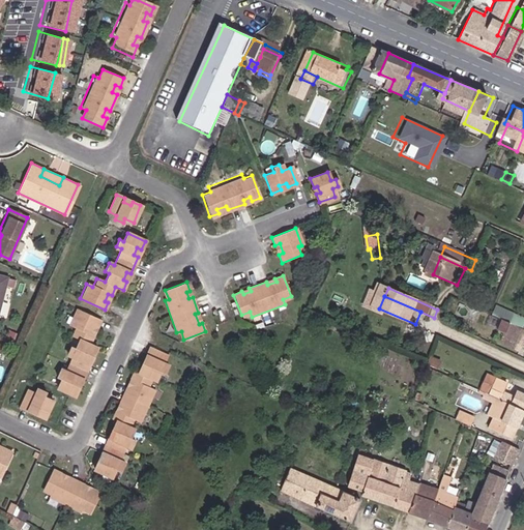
[(92,325),(97,327),(100,319),(75,307),(68,323),(75,326),(69,335),(79,340),(75,347),(70,346),(67,353),(73,356),(65,373),(60,370),(57,377),(61,379),(57,388),(75,395),(79,387),(75,385),(78,378),(82,379),(89,363),(86,362),(89,353),(93,355),(96,347),(89,344),(93,334),(89,333),(92,325)]
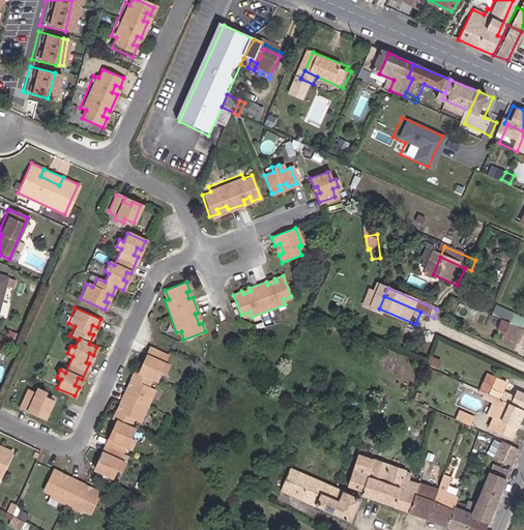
[(523,330),(503,322),(499,332),(508,336),(505,346),(523,353),(523,350),(523,330)]
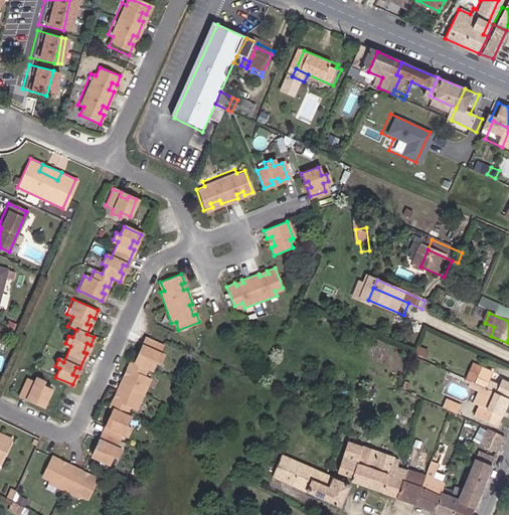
[(125,447),(120,445),(127,428),(132,430),(136,422),(132,420),(136,412),(132,410),(136,403),(142,405),(156,374),(150,371),(153,364),(157,365),(161,357),(165,358),(168,351),(163,349),(166,341),(149,334),(146,341),(150,343),(147,350),(143,348),(139,357),(134,355),(131,363),(135,365),(131,373),(127,371),(120,386),(125,388),(121,396),(117,394),(113,403),(117,405),(114,412),(118,414),(115,422),(110,420),(103,437),(107,439),(104,445),(100,444),(96,453),(113,460),(117,451),(122,454),(125,447)]
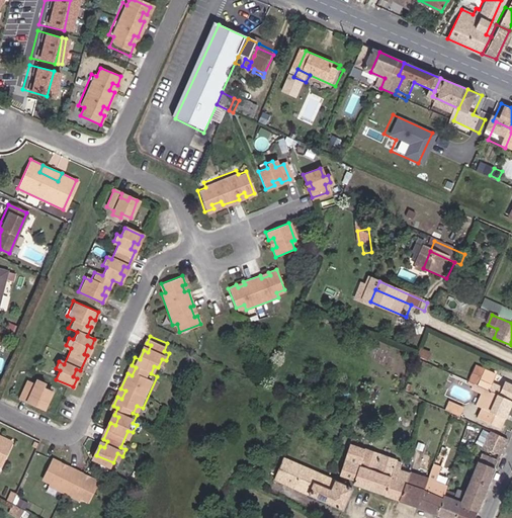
[(128,373),(132,375),(136,367),(132,365),(128,373)]
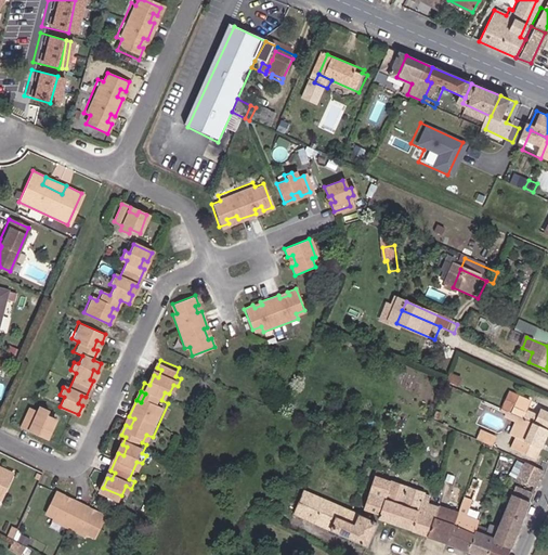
[(531,412),(518,407),(521,399),(509,394),(501,408),(509,412),(538,425),(547,429),(547,411),(533,404),(531,412)]
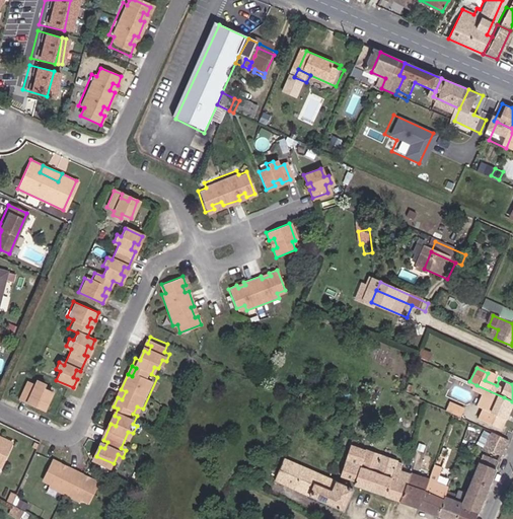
[(35,400),(45,404),(52,387),(44,383),(46,380),(39,377),(35,382),(27,379),(21,394),(28,397),(30,394),(38,397),(35,400)]
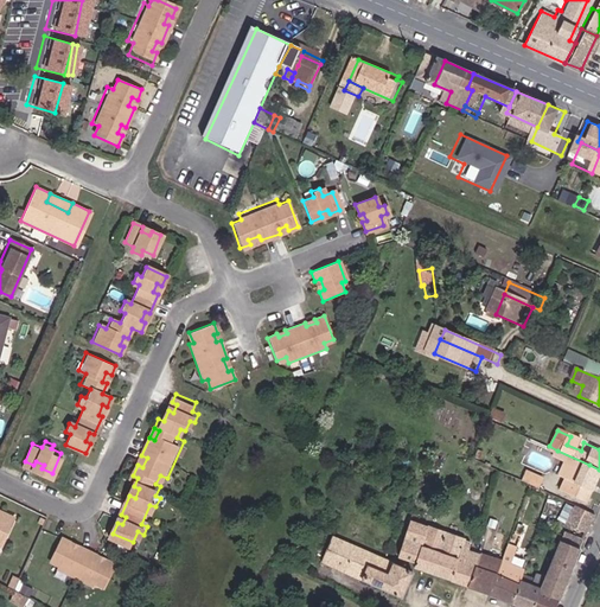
[(555,457),(557,451),(549,446),(546,445),(543,452),(555,457)]
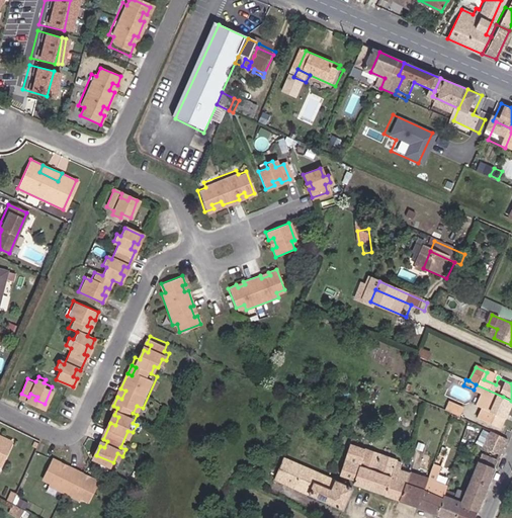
[(491,423),(503,397),(476,384),(474,390),(468,401),(474,403),(468,413),(491,423)]
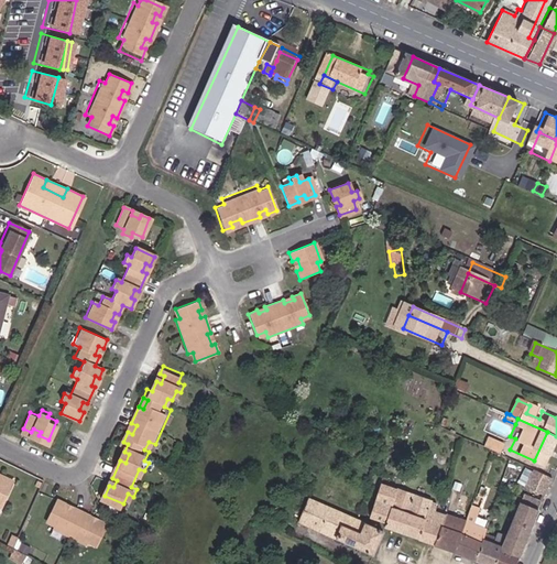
[(474,444),(489,449),(493,441),(479,434),(474,444)]
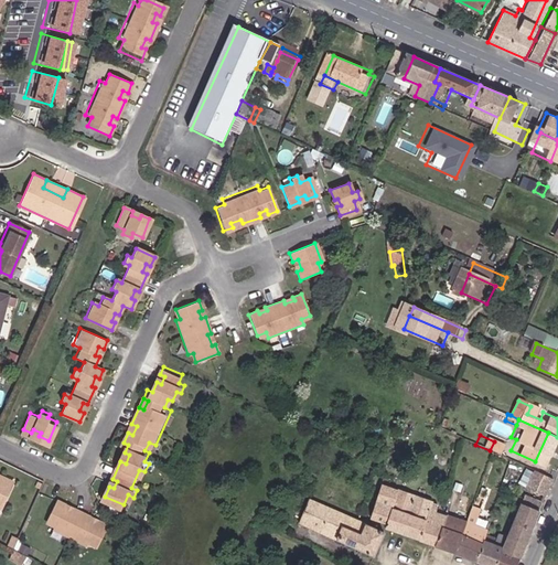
[(0,499),(6,501),(15,477),(0,470),(0,499)]
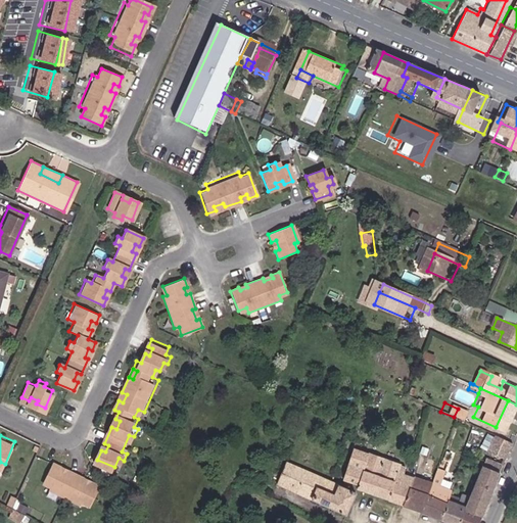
[(491,453),(508,459),(515,442),(499,435),(491,453)]
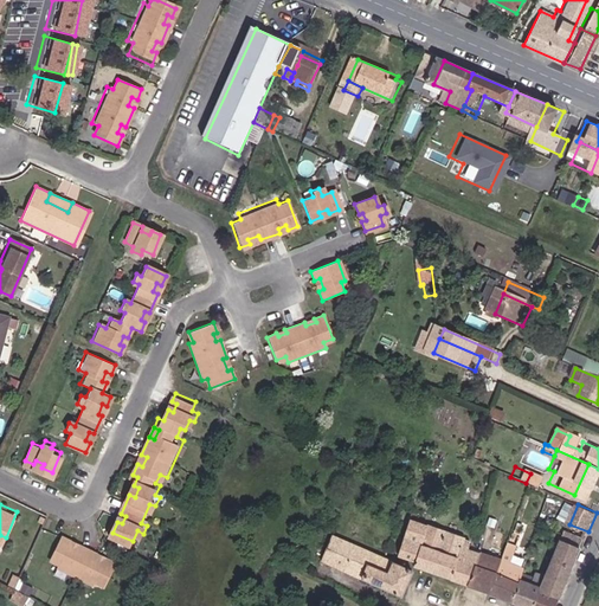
[(480,550),(471,548),(472,539),(412,519),(400,555),(418,562),(416,568),(468,586),(480,550)]
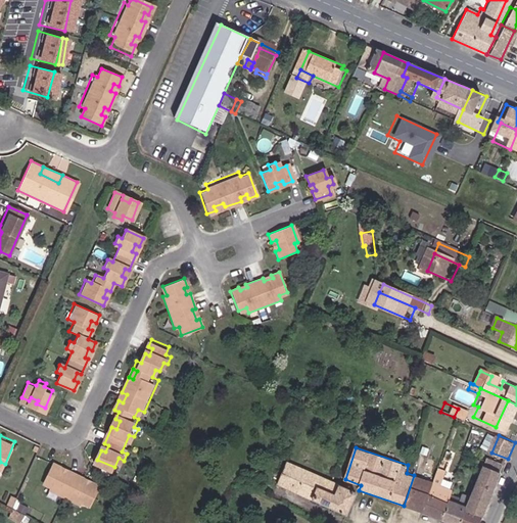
[(95,478),(94,481),(86,478),(88,474),(72,466),(71,470),(63,467),(64,463),(56,459),(46,480),(55,484),(53,488),(83,503),(85,498),(94,503),(104,482),(95,478)]
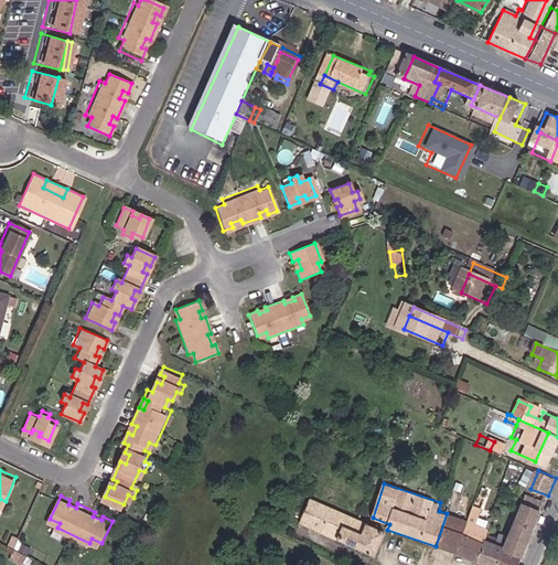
[(524,504),(542,511),(545,502),(527,496),(524,504)]
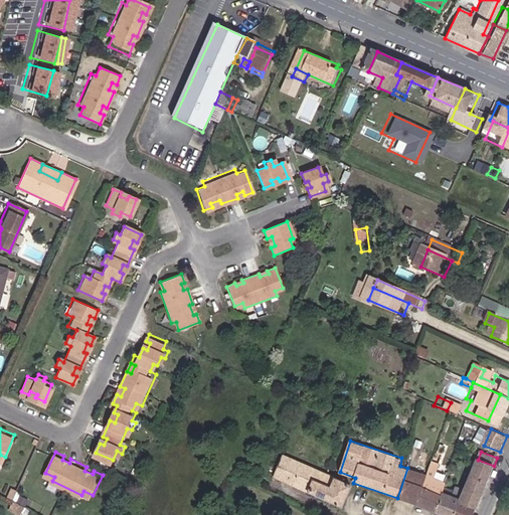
[(351,486),(324,474),(284,456),(276,477),(342,506),(351,486)]
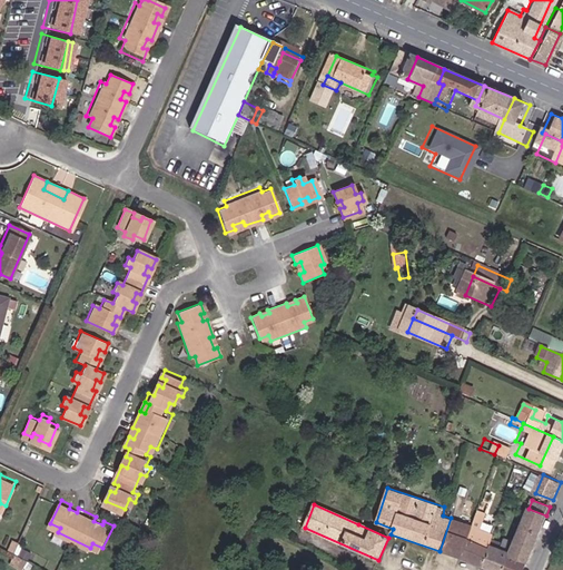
[(521,528),(539,533),(546,516),(529,509),(521,528)]
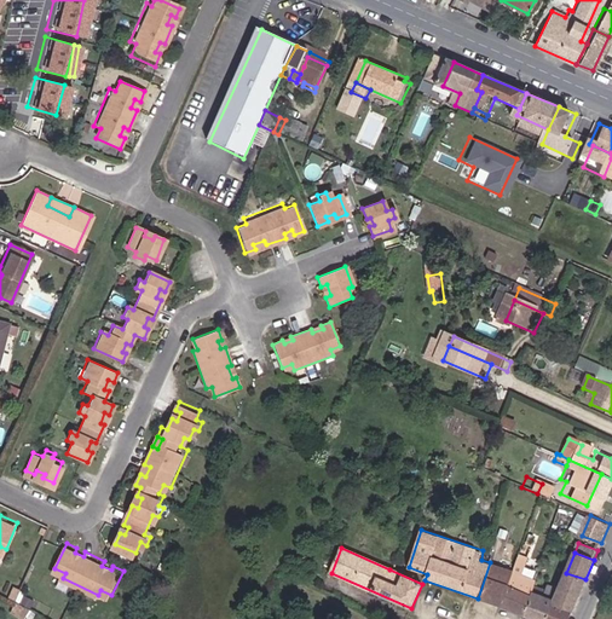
[(478,599),(498,606),(513,570),(490,562),(478,599)]
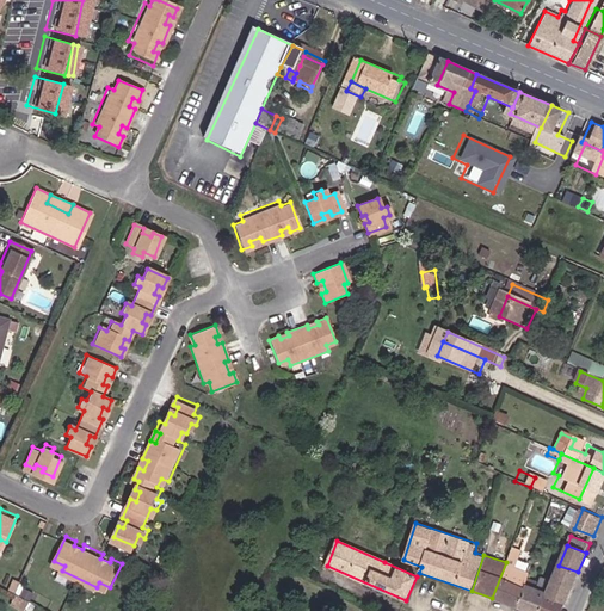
[(517,608),(525,584),(530,571),(506,562),(492,598),(517,608)]
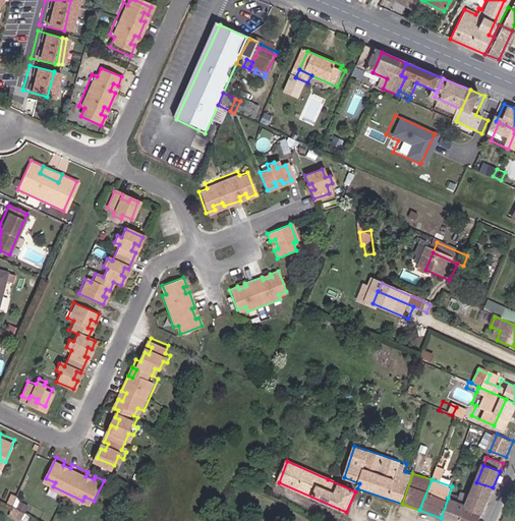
[(465,510),(480,514),(493,487),(476,482),(472,494),(469,499),(465,510)]
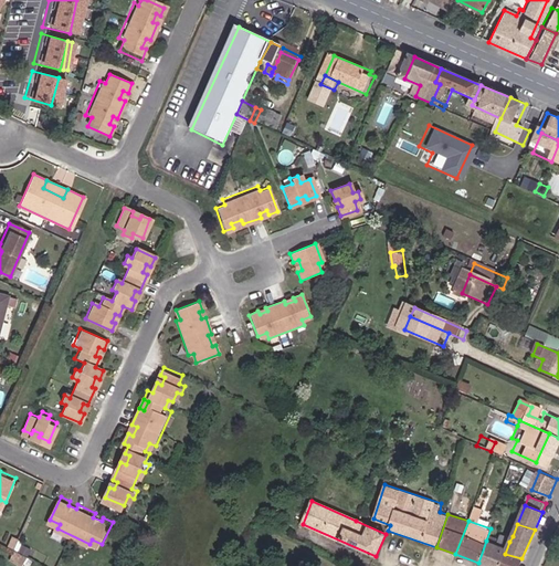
[(488,565),(499,565),(505,554),(509,542),(502,538),(499,545),(486,541),(478,563),(488,565)]
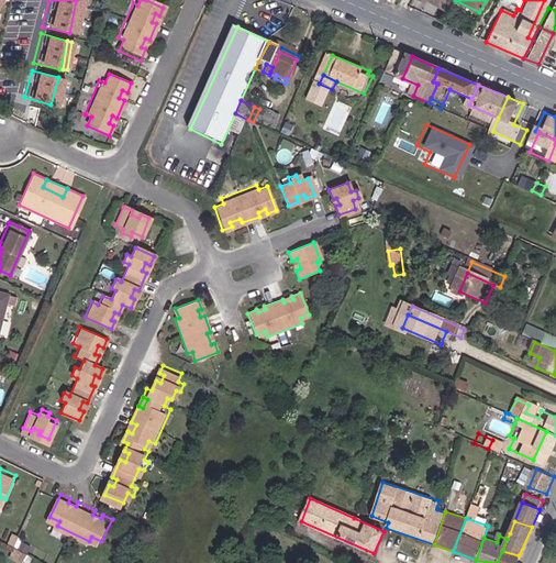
[(25,554),(29,549),(17,542),(7,538),(4,544),(25,554)]
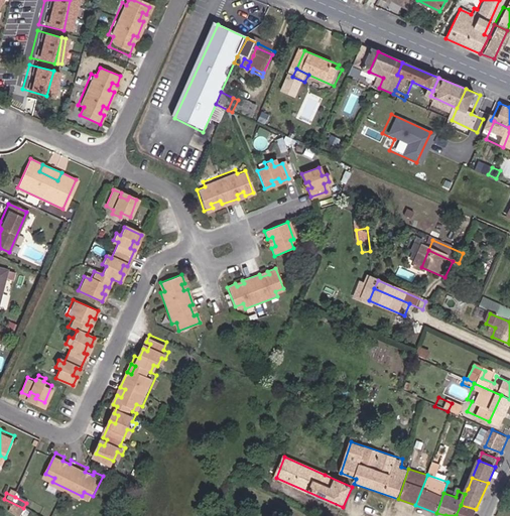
[(456,515),(472,515),(476,509),(461,505),(456,515)]
